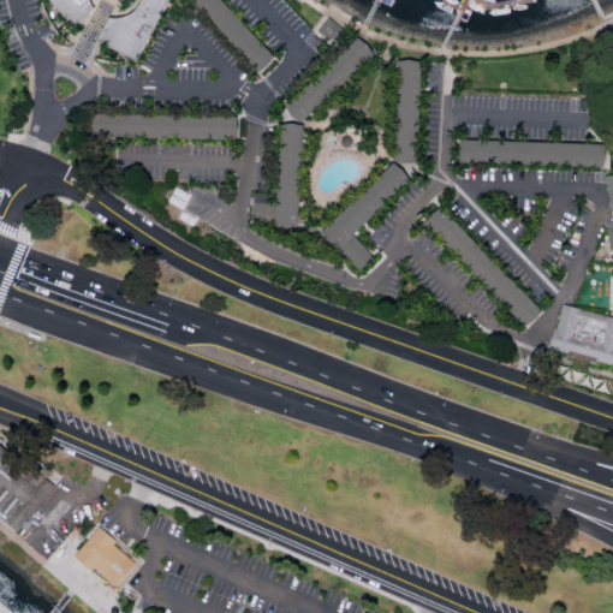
[(72,25),(49,0),(90,0),(94,6),(72,25)]
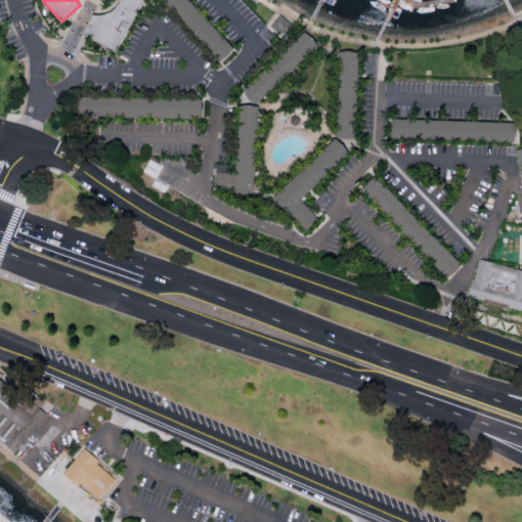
[(92,14),(97,15),(101,14),(105,13),(111,12),(114,9),(118,6),(121,2),(121,0),(141,0),(116,51),(83,33),(92,14)]
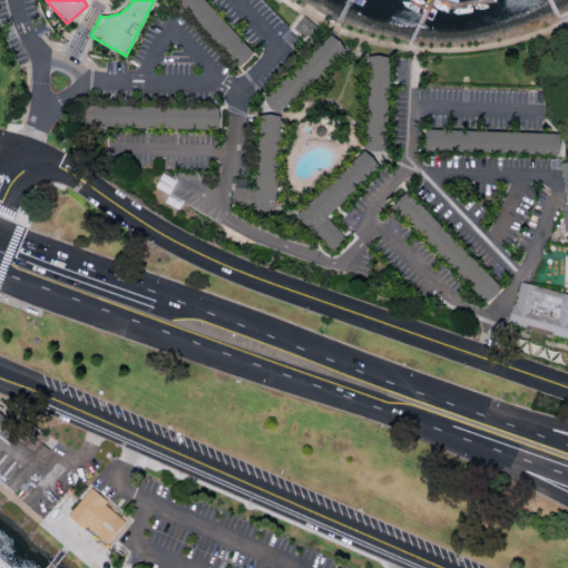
[(177,0),(238,65),(253,51),(204,0),(177,0)]
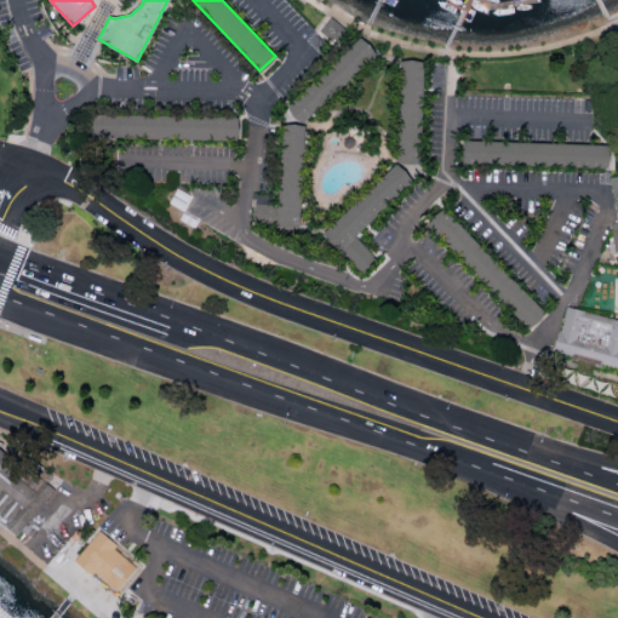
[(333,41),(344,26),(327,15),(318,29),(333,41)]
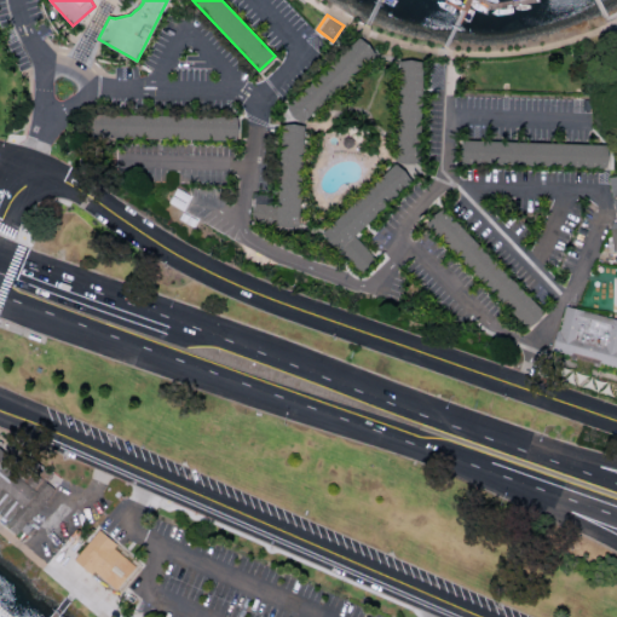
[(363,35),(380,55),(305,122),(287,103),(363,35)]
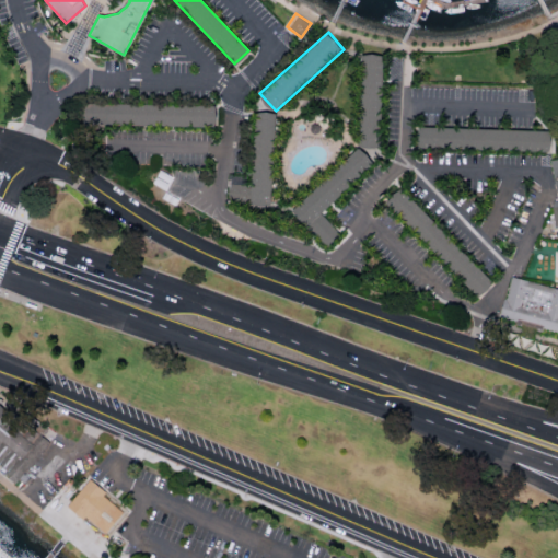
[(365,56),(387,57),(383,148),(362,147),(365,56)]
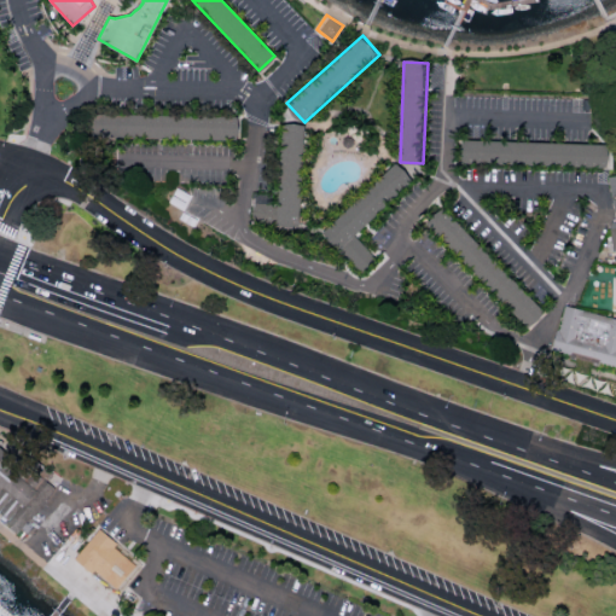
[(96,114),(94,137),(242,140),(242,117),(96,114)]
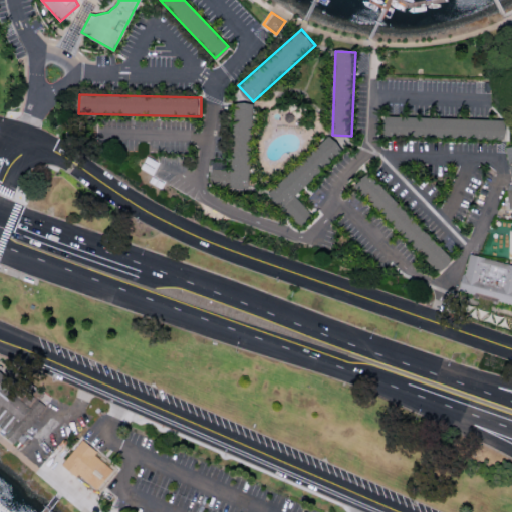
[(248,188),(252,104),(234,103),(230,169),(213,168),(212,186),(248,188)]
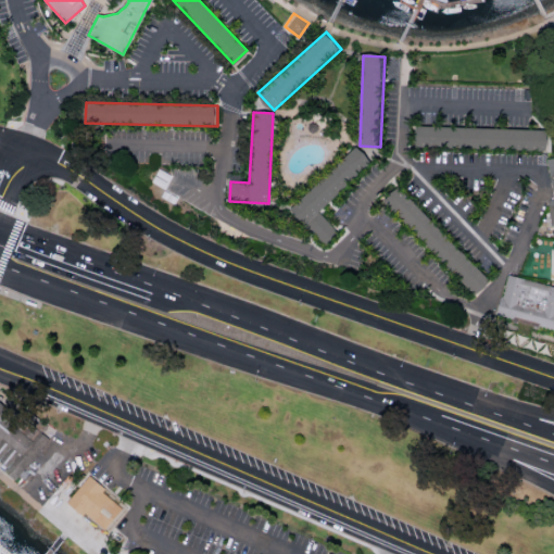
[(549,134),(548,155),(415,149),(416,126),(549,134)]
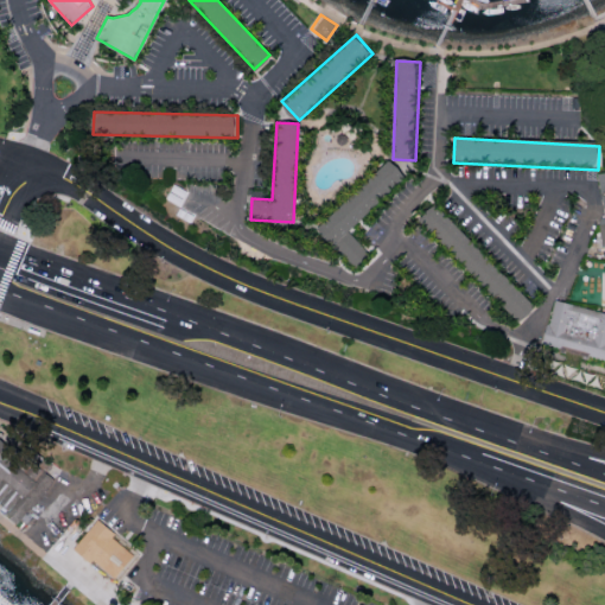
[(313,230),(351,269),(367,255),(345,233),(403,177),(387,159),(313,230)]
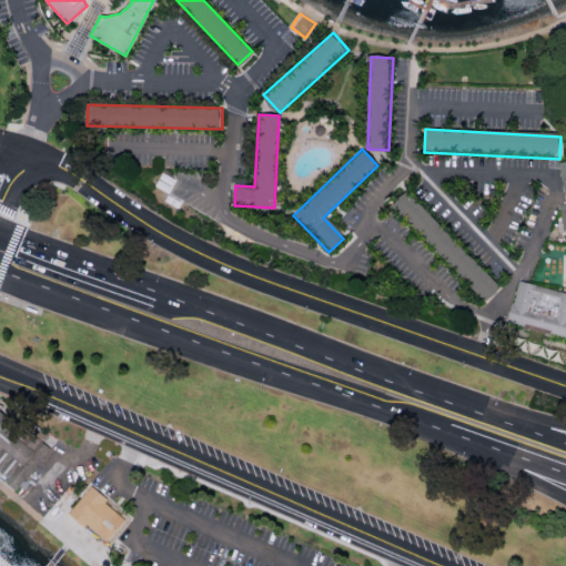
[(392,204),(410,189),(502,289),(484,304),(392,204)]
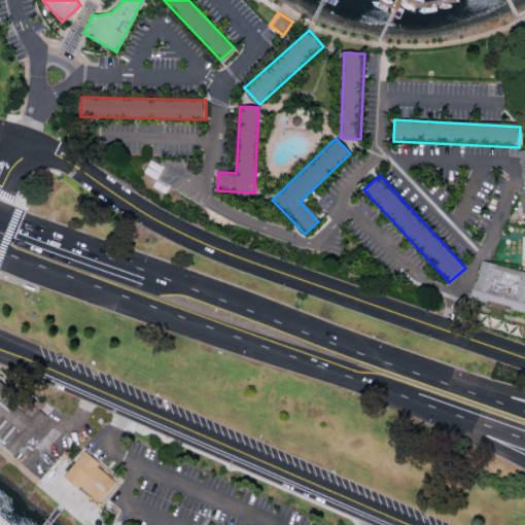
[(469,298),(524,313),(524,271),(481,258),(469,298)]
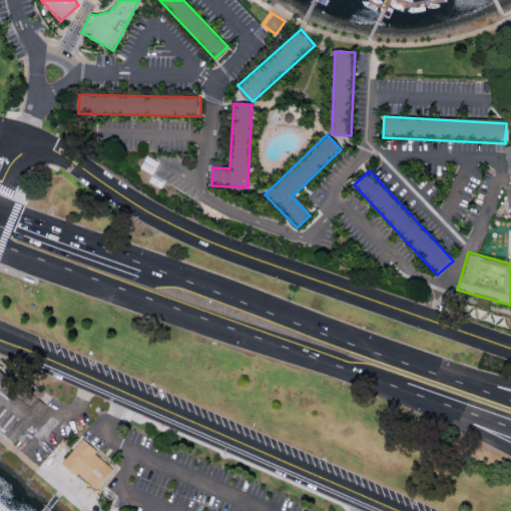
[(0,370),(8,377),(15,369),(35,385),(28,393),(42,405),(12,442),(1,433),(5,429),(0,425),(0,370)]
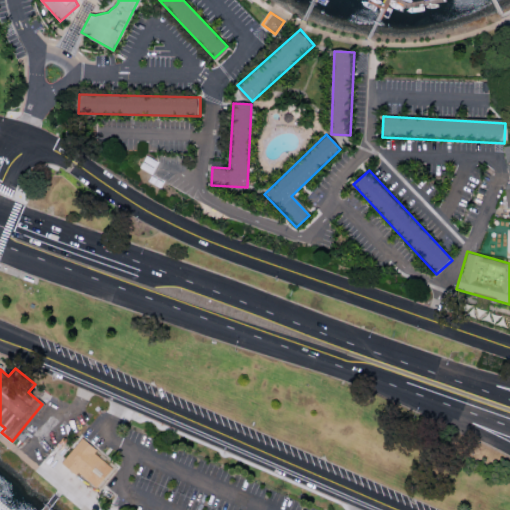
[(61,461),(96,490),(116,466),(81,436),(61,461)]
